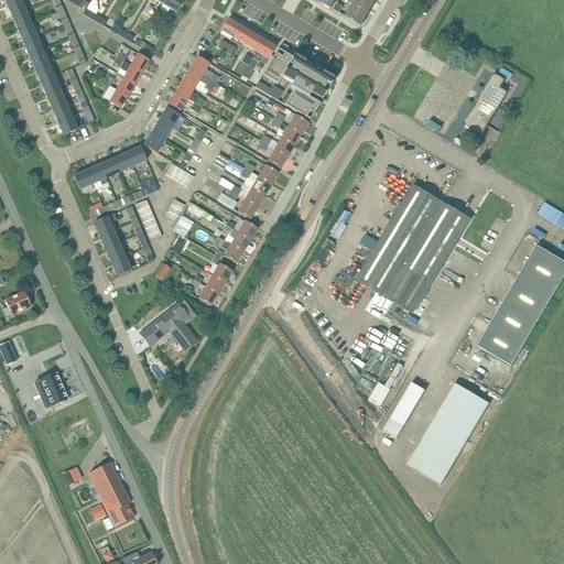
[(11,18),(25,11),(20,0),(17,0),(6,4),(11,18)]
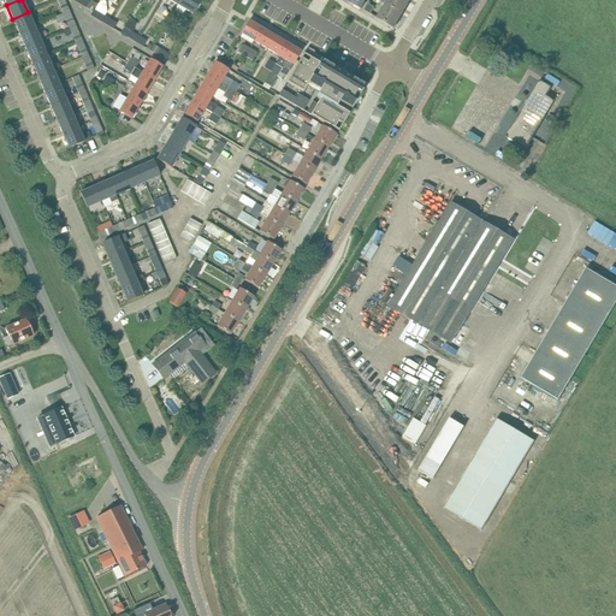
[(193,15),(201,0),(200,0),(181,0),(178,6),(193,15)]
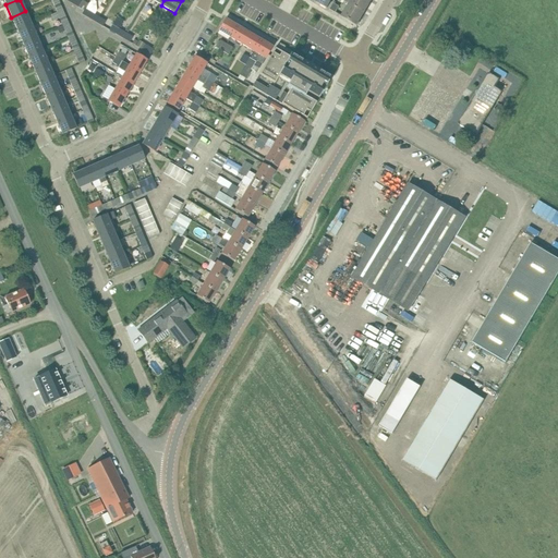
[(351,0),(349,4),(364,13),(372,0),(351,0)]
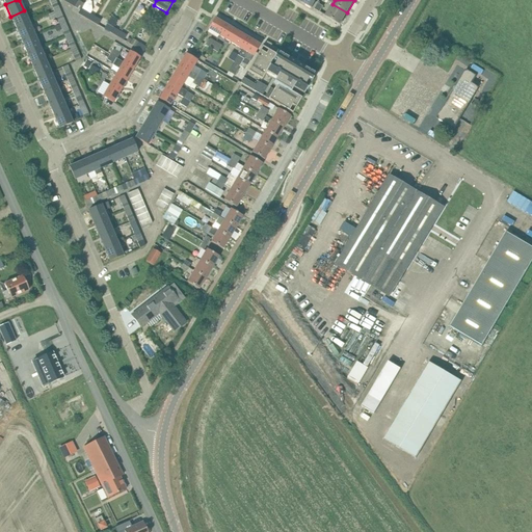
[(56,1),(50,4),(54,12),(60,10),(56,1)]
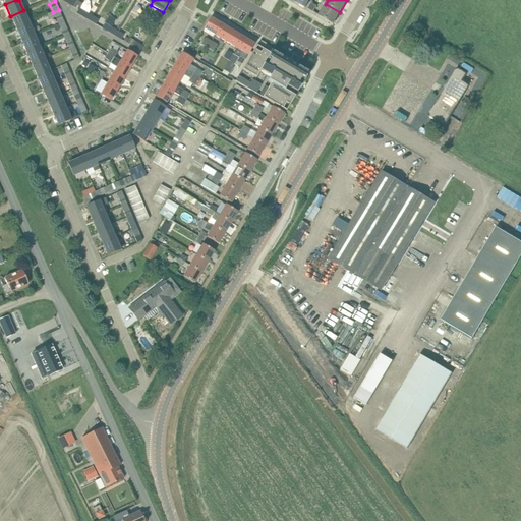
[(313,12),(316,6),(311,3),(308,9),(313,12)]
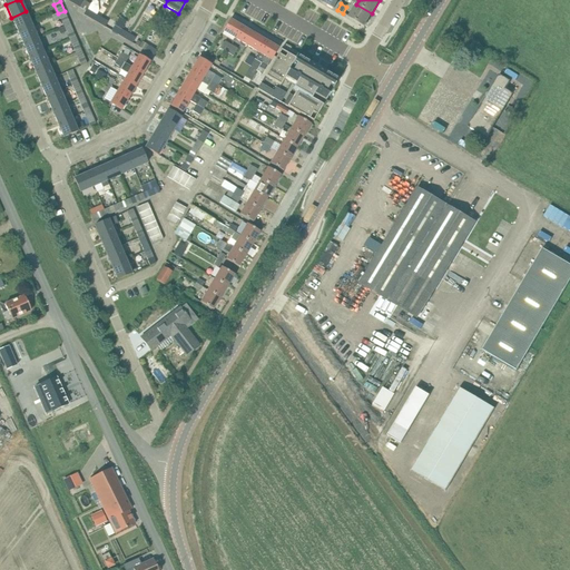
[(372,13),(356,5),(350,17),(364,26),(372,13)]
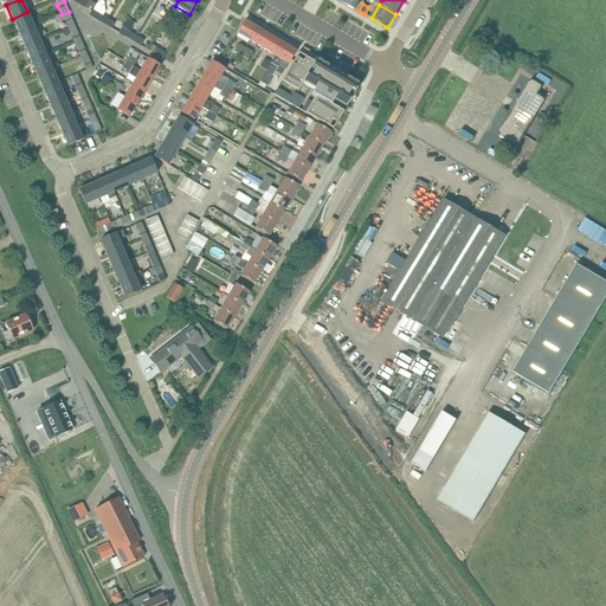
[(104,25),(108,19),(92,10),(89,15),(104,25)]
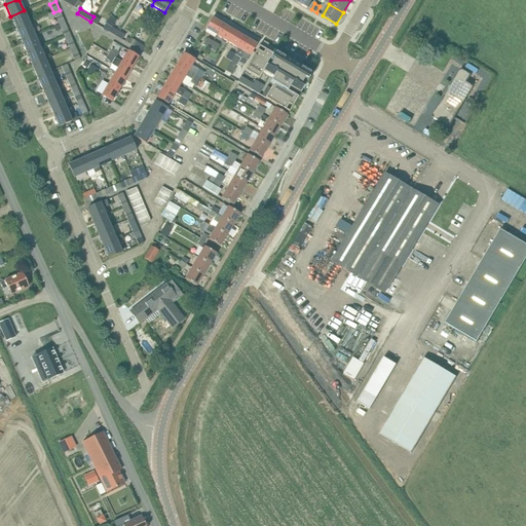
[(15,29),(29,23),(24,10),(10,16),(15,29)]
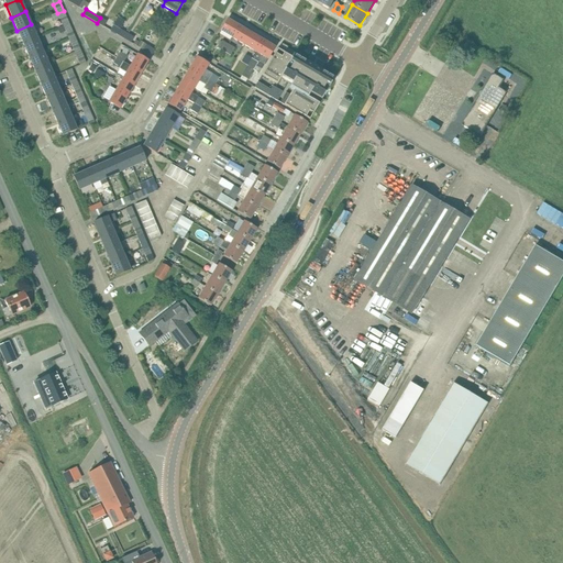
[(69,23),(64,11),(57,13),(52,17),(54,22),(59,19),(63,26),(69,23)]
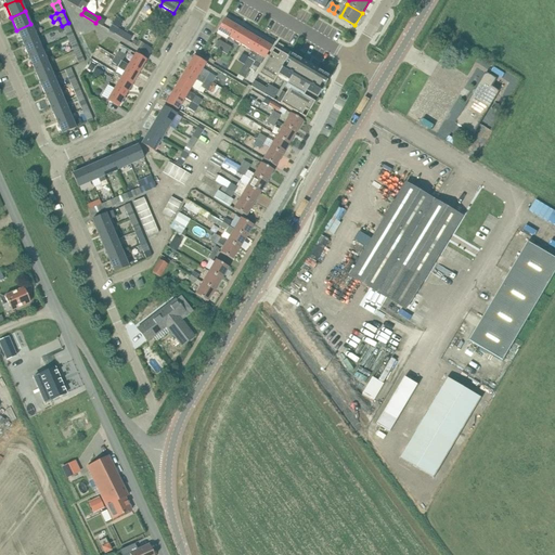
[(102,27),(105,22),(99,17),(95,23),(102,27)]
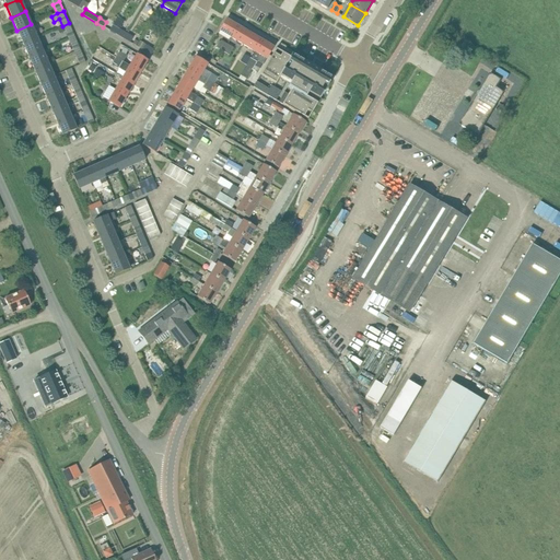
[(123,39),(126,34),(119,30),(124,21),(117,18),(109,31),(123,39)]
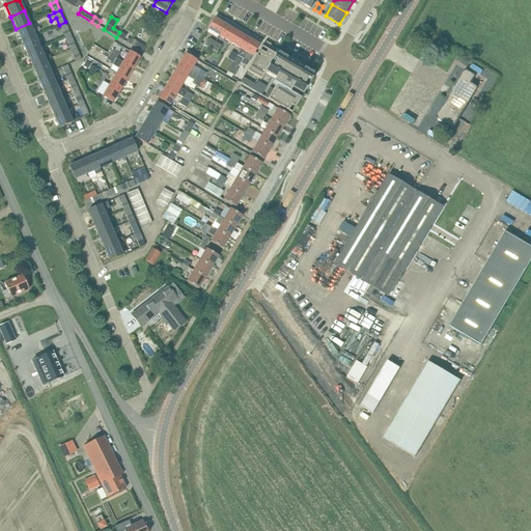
[(213,32),(219,36),(225,25),(215,19),(207,29),(213,32)]
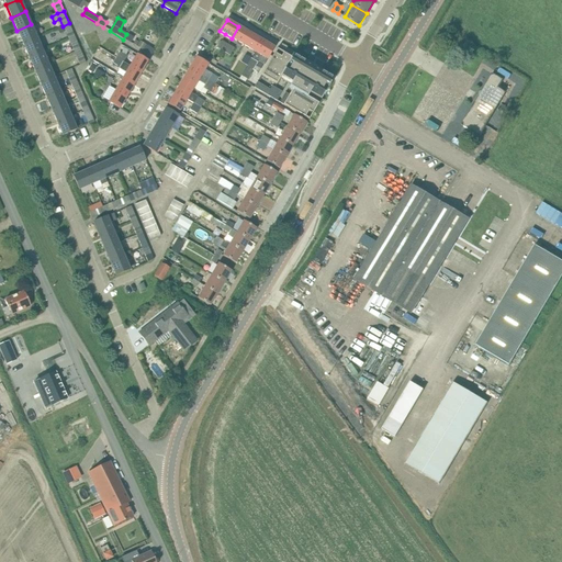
[(75,37),(69,23),(63,26),(57,29),(59,35),(65,32),(68,40),(75,37)]
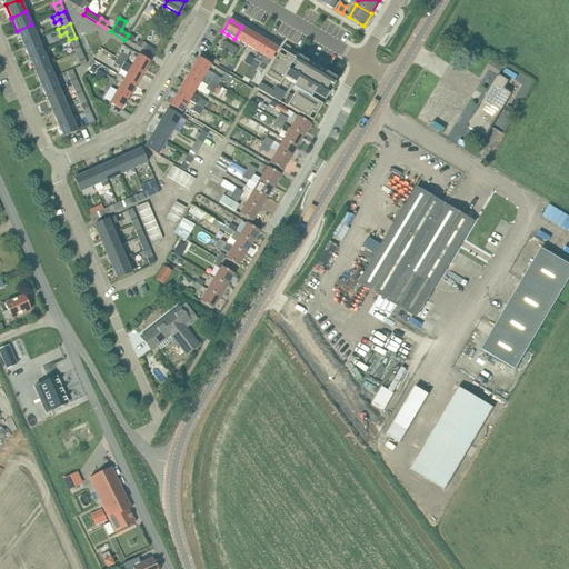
[(23,45),(38,38),(31,25),(17,31),(23,45)]
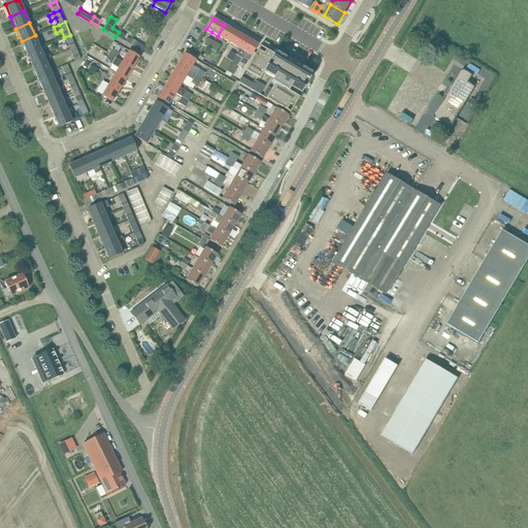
[(229,42),(235,32),(224,25),(218,36),(229,42)]
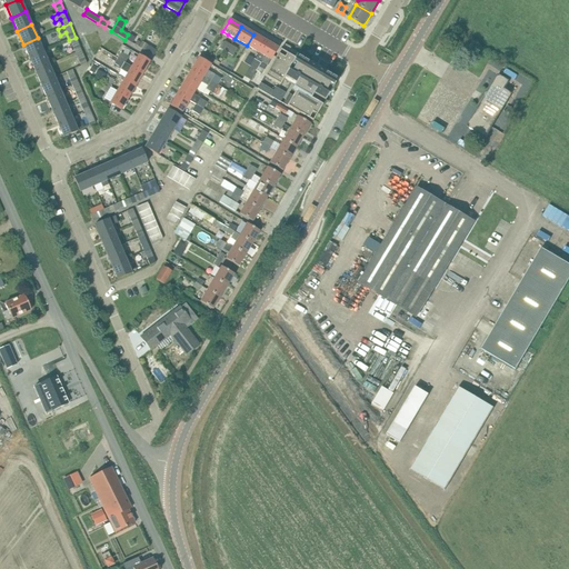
[(97,32),(91,35),(97,46),(102,43),(97,32)]
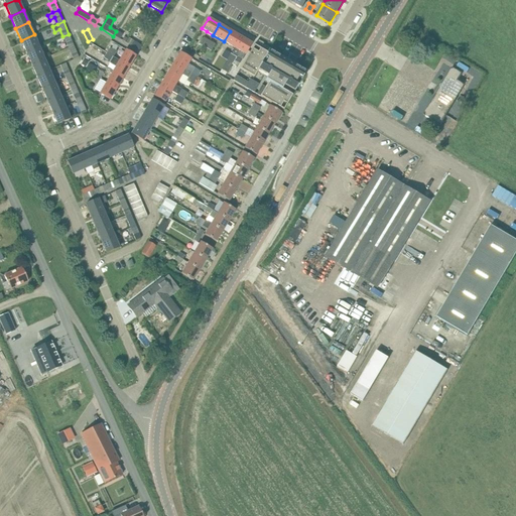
[(82,44),(88,41),(83,31),(78,33),(82,44)]
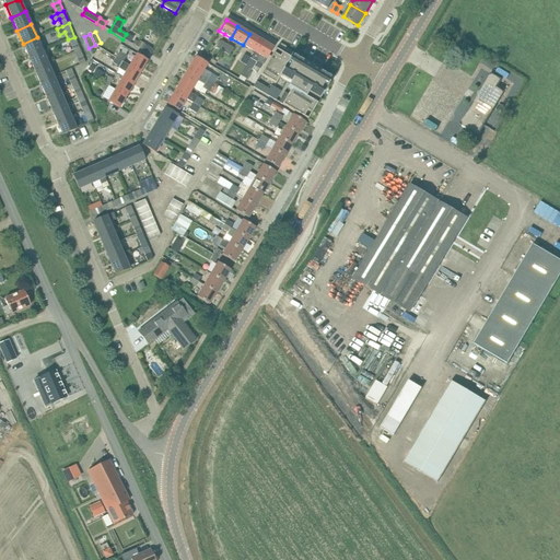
[(130,44),(133,38),(126,34),(123,39),(130,44)]
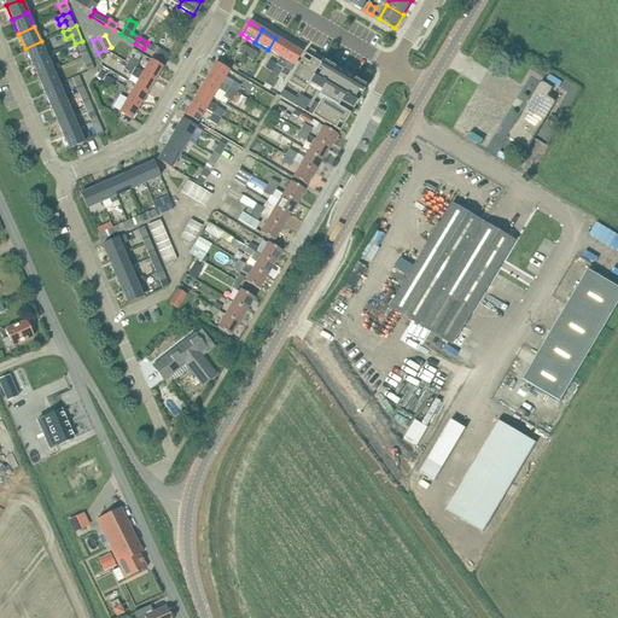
[(281,58),(289,45),(275,38),(268,50),(281,58)]
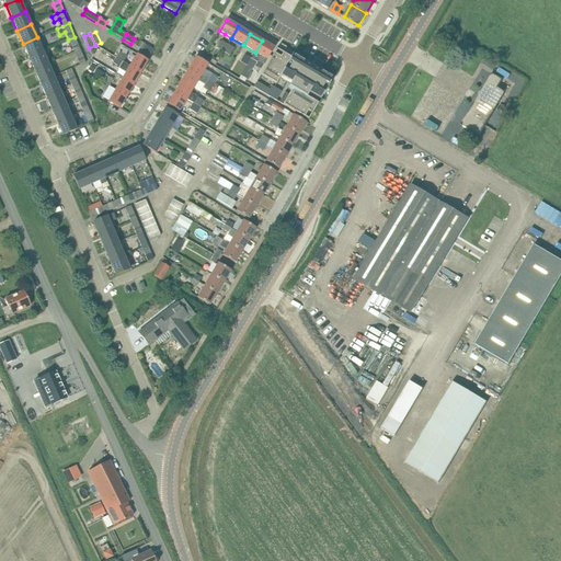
[(89,48),(84,36),(79,39),(83,50),(89,48)]
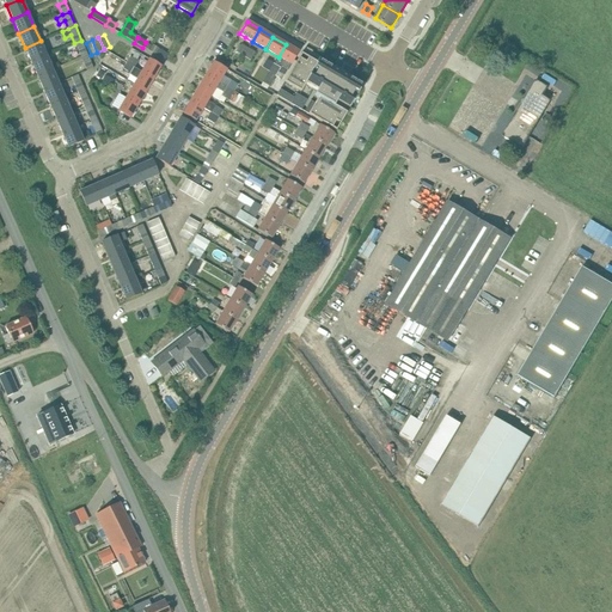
[(31,62),(47,55),(41,41),(25,48),(31,62)]
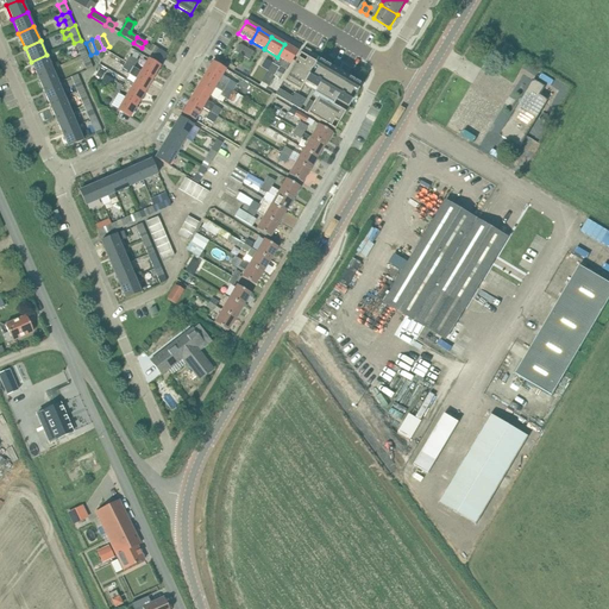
[(124,61),(131,49),(118,42),(111,54),(124,61)]
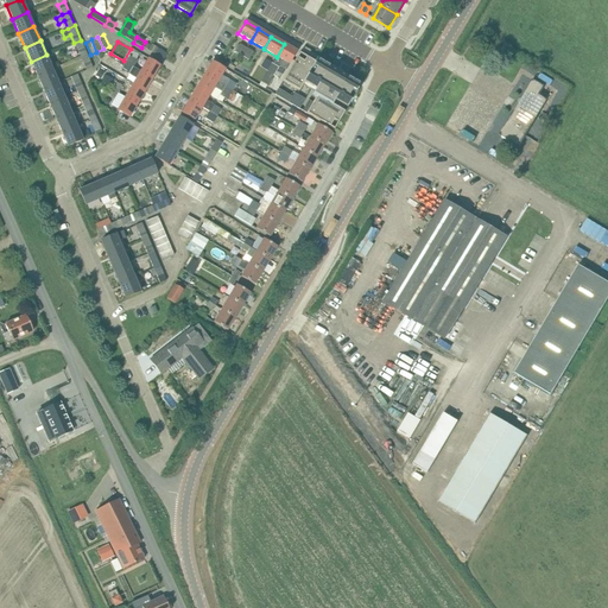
[(327,43),(322,51),(335,59),(341,51),(327,43)]
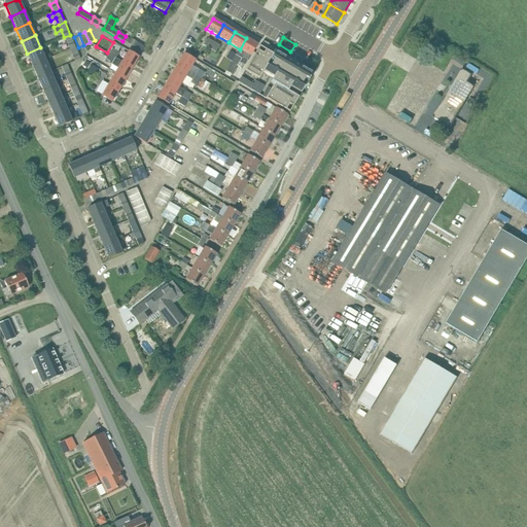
[(71,38),(66,41),(69,49),(75,47),(71,38)]
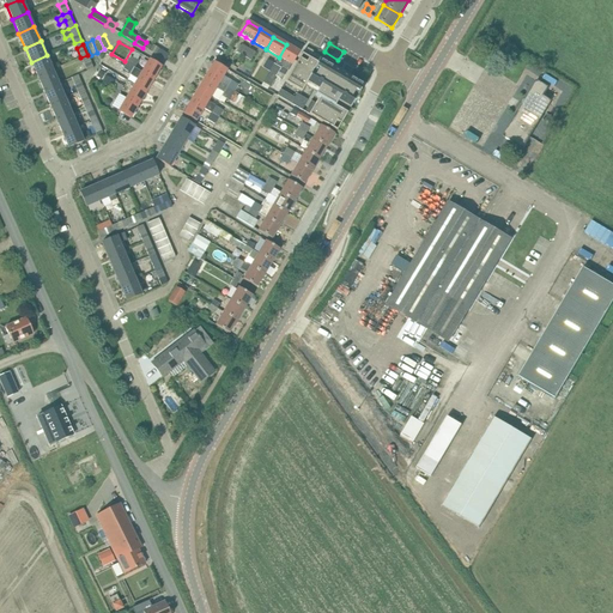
[(292,65),(299,53),(286,44),(279,58),(274,64),(269,72),(262,84),(261,86),(267,90),(269,87),(277,77),(283,82),(292,65)]
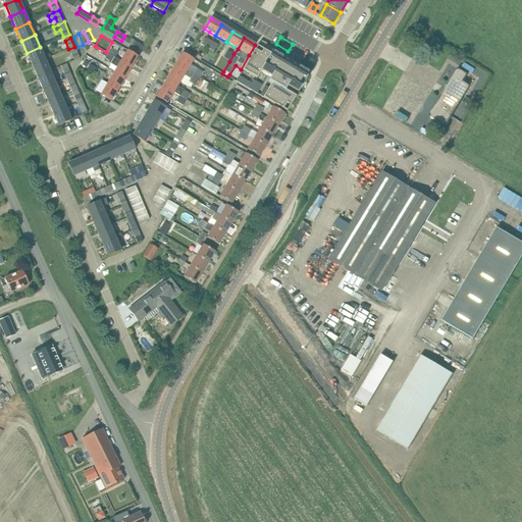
[(202,45),(207,49),(212,42),(206,39),(202,45)]
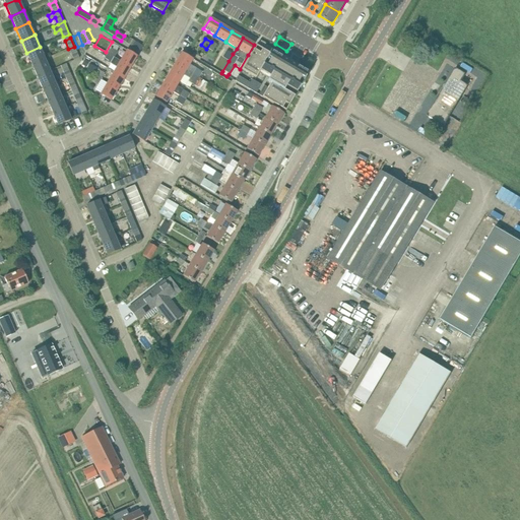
[(212,52),(216,46),(211,42),(206,49),(212,52)]
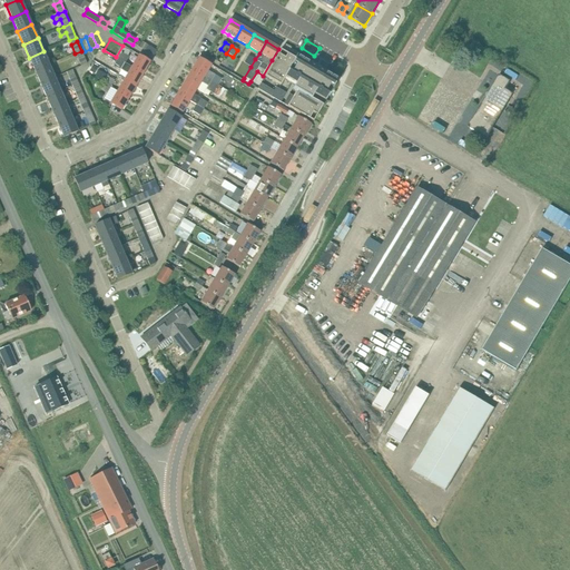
[(154,57),(157,51),(149,47),(146,52),(154,57)]
